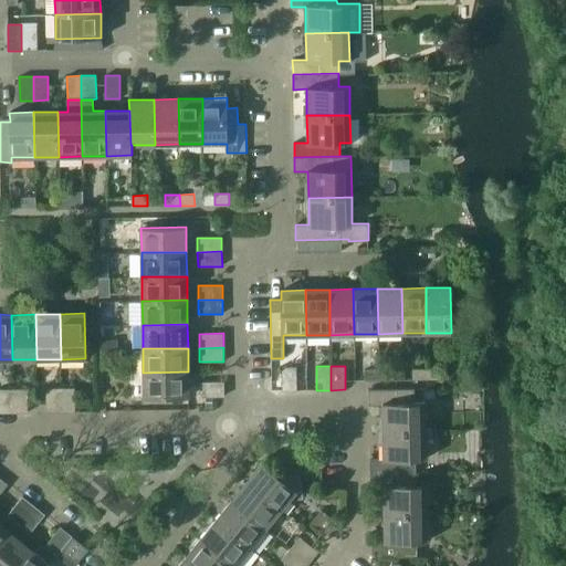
[(296,367),(281,367),(282,390),(296,390),(296,367)]
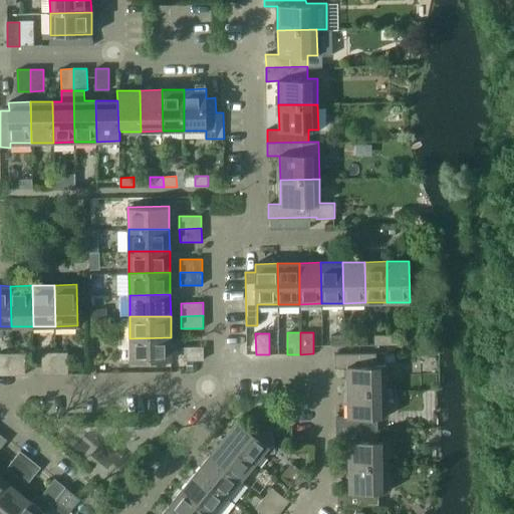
[(388,344),(388,334),(374,334),(374,344),(388,344)]
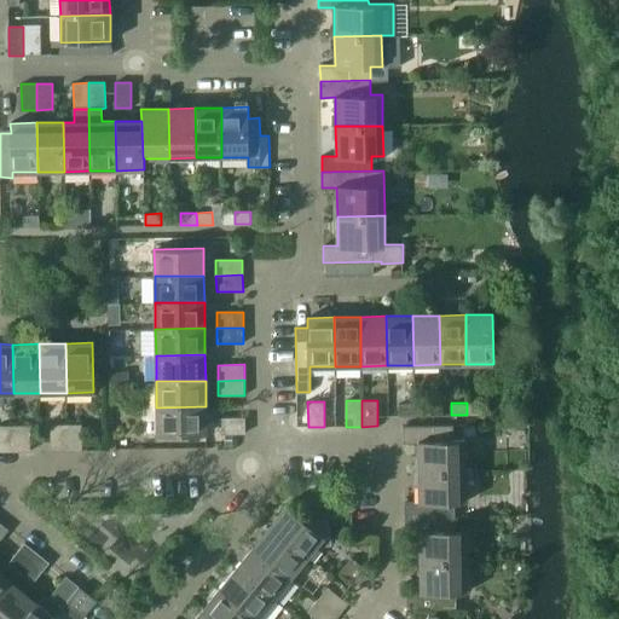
[(482,403),(467,403),(467,415),(482,415),(482,403)]
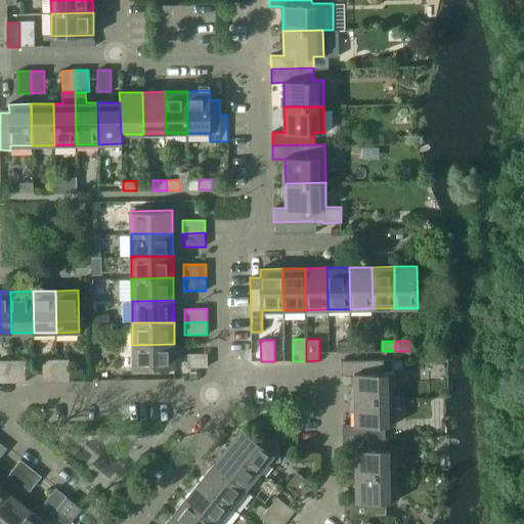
[(351,352),(350,342),(337,342),(338,352),(351,352)]
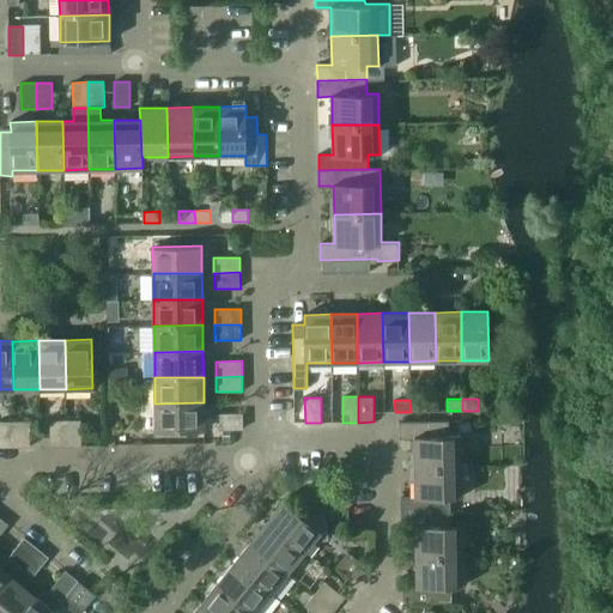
[(426,400),(410,400),(411,412),(426,411),(426,400)]
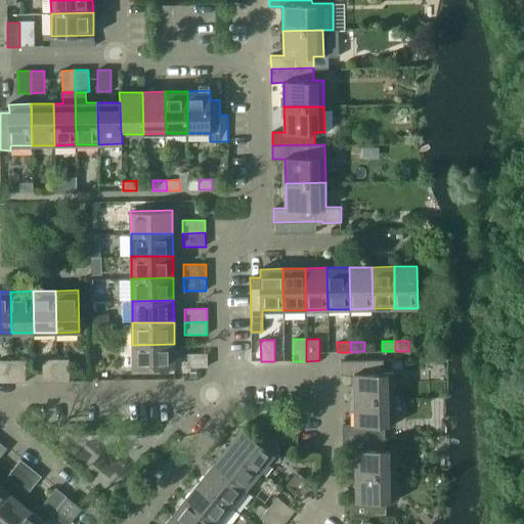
[(174,344),(132,345),(133,368),(175,367),(174,344)]
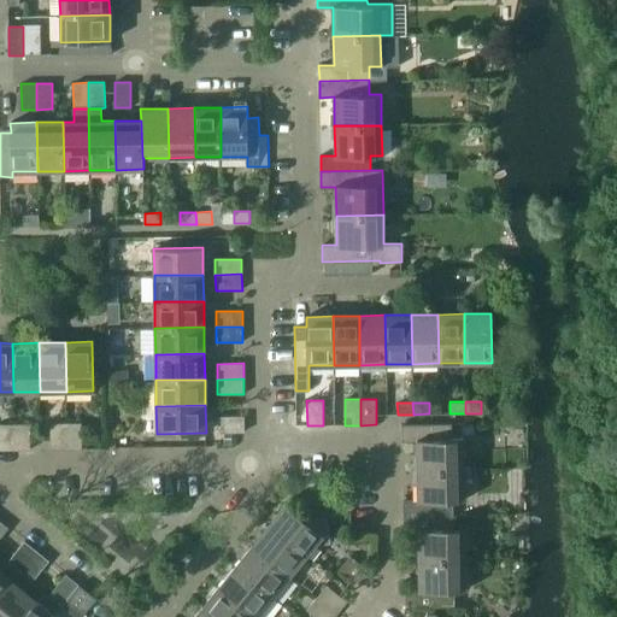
[(218,416),(218,433),(245,432),(244,416),(218,416)]
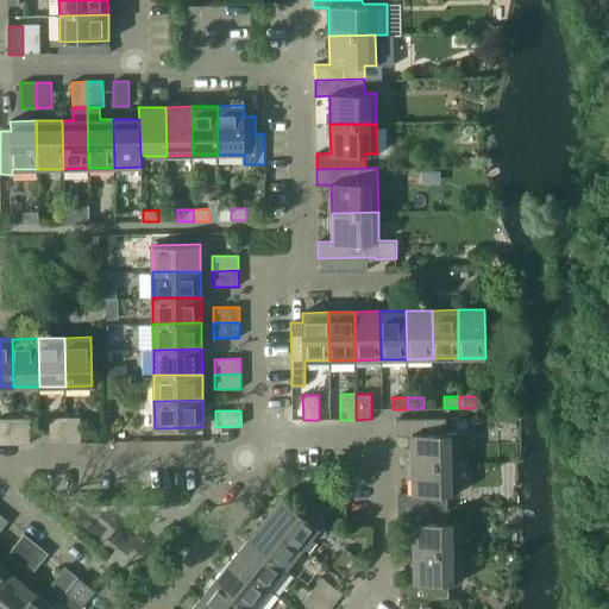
[(0,444),(14,444),(14,419),(0,418),(0,444)]
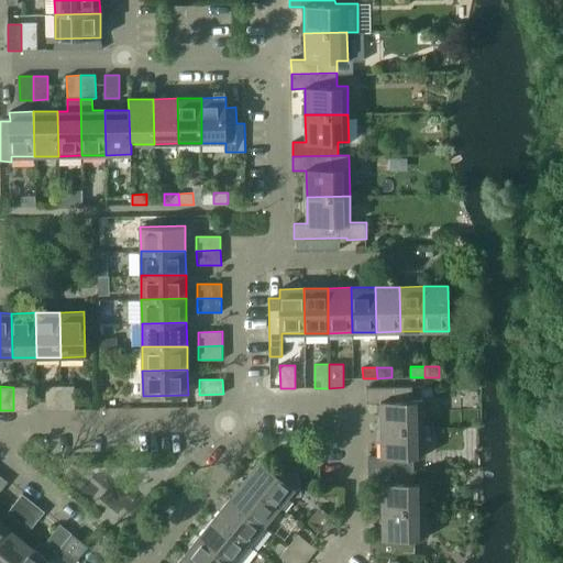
[(28,386),(13,387),(13,410),(28,410),(28,386)]
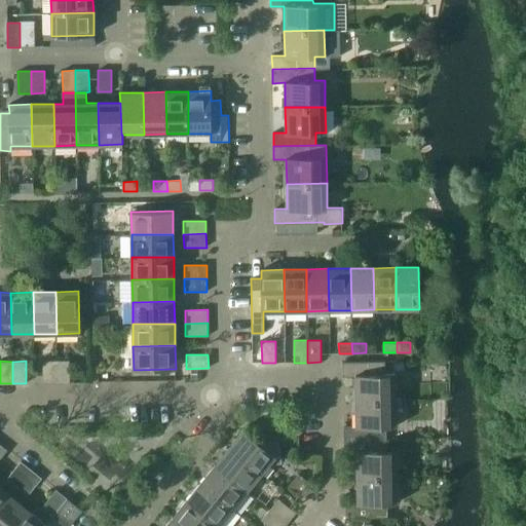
[(58,382),(57,361),(43,361),(44,383),(58,382)]
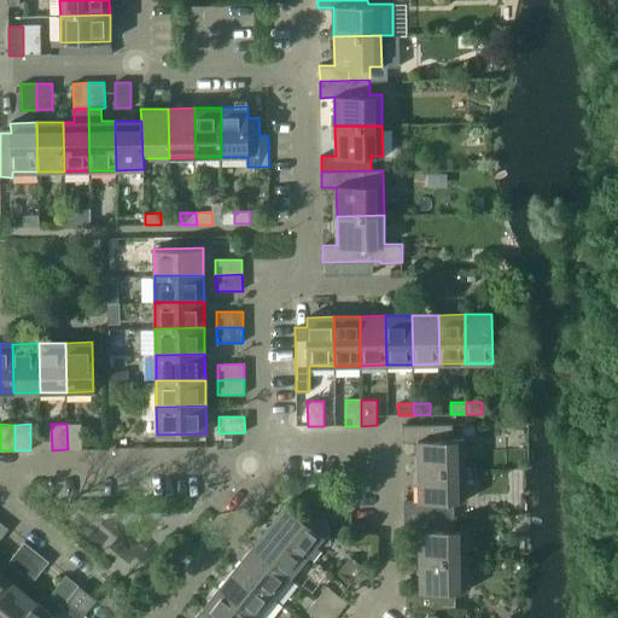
[(82,424),(66,424),(68,449),(83,449),(82,424)]
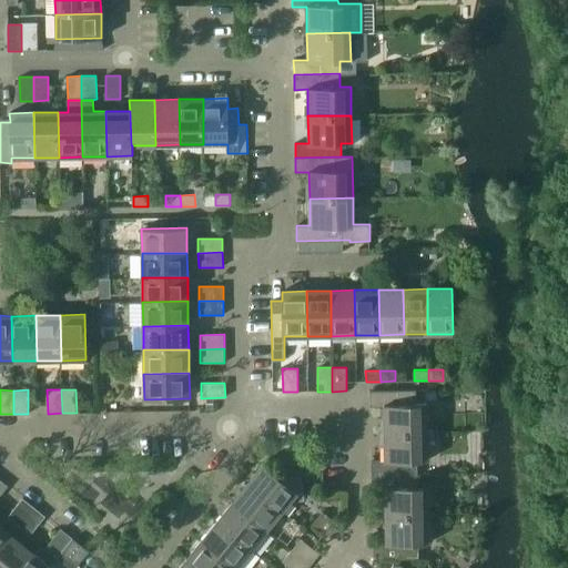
[(384,406),(384,433),(427,432),(427,403),(416,404),(416,389),(369,391),(371,406),(384,406)]
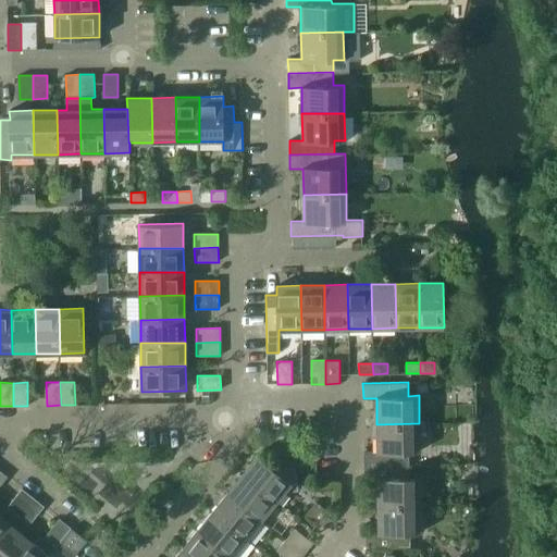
[(363,450),(364,466),(409,465),(409,452),(419,452),(419,423),(376,424),(378,450),(363,450)]
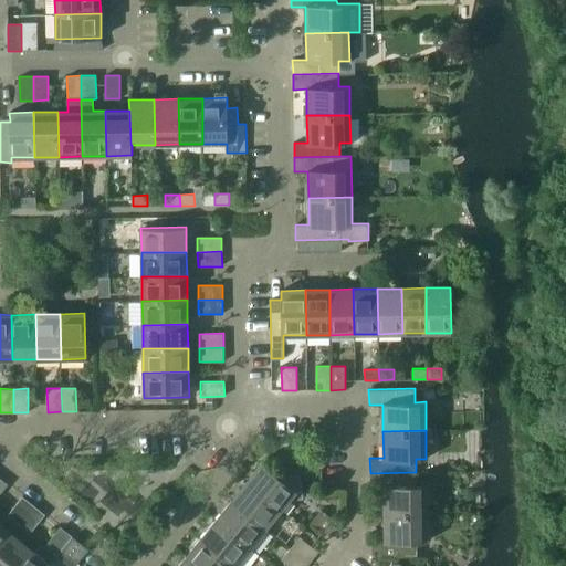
[(262,462),(247,481),(281,510),(290,499),(302,498),(300,475),(280,478),(262,462)]
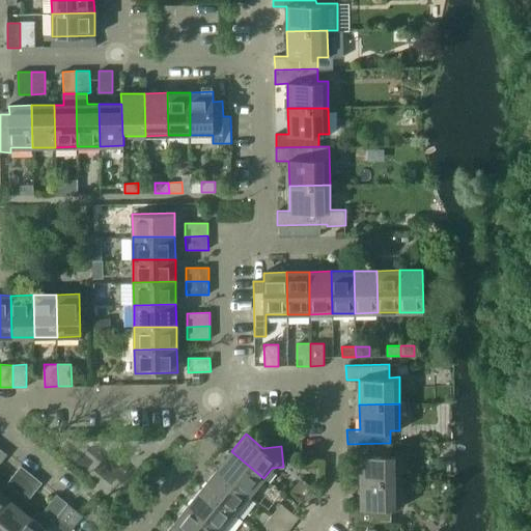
[(360,457),(361,481),(400,481),(400,454),(390,454),(390,443),(347,444),(347,457),(360,457)]
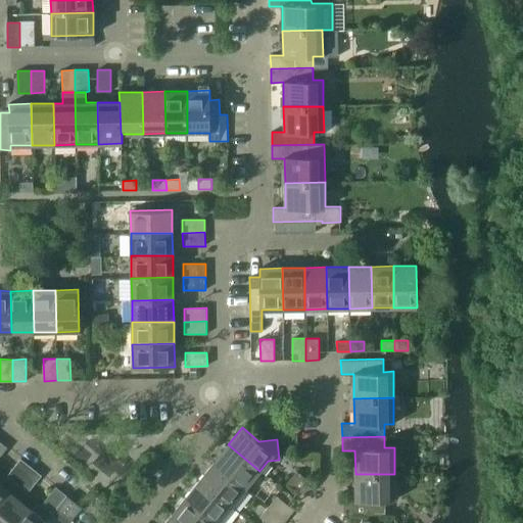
[(228,444),(214,462),(246,488),(259,471),(228,444)]
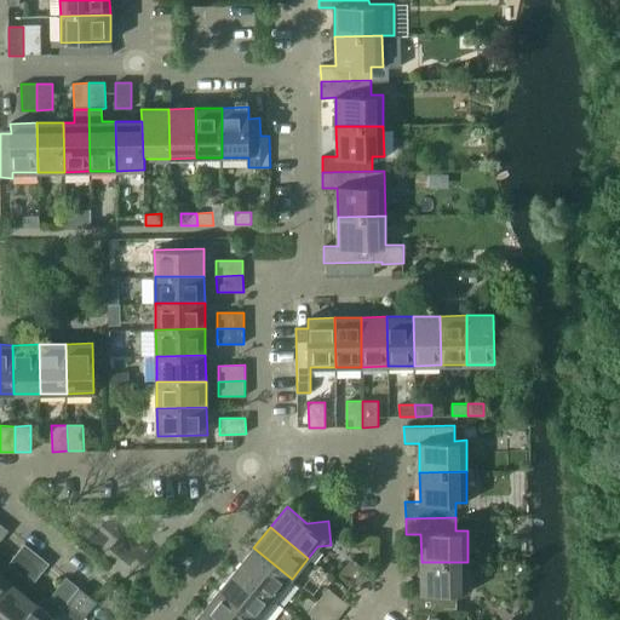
[(9,564),(21,574),(38,554),(24,544),(9,564)]
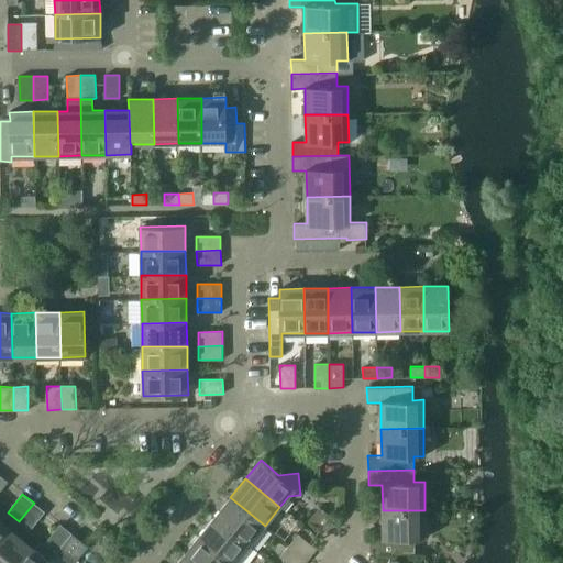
[(230,497),(214,516),(250,544),(265,526),(230,497)]
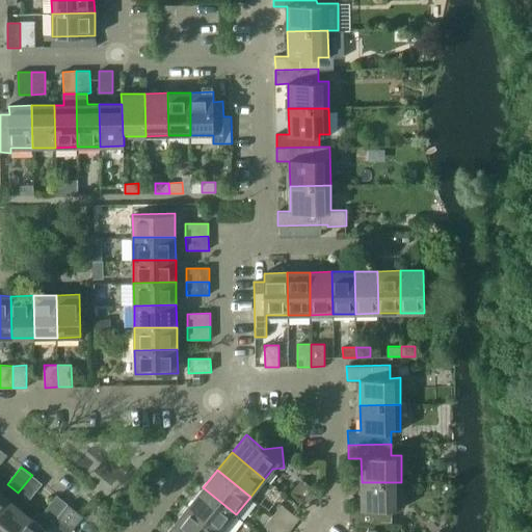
[(32,475),(18,493),(28,501),(42,483),(32,475)]
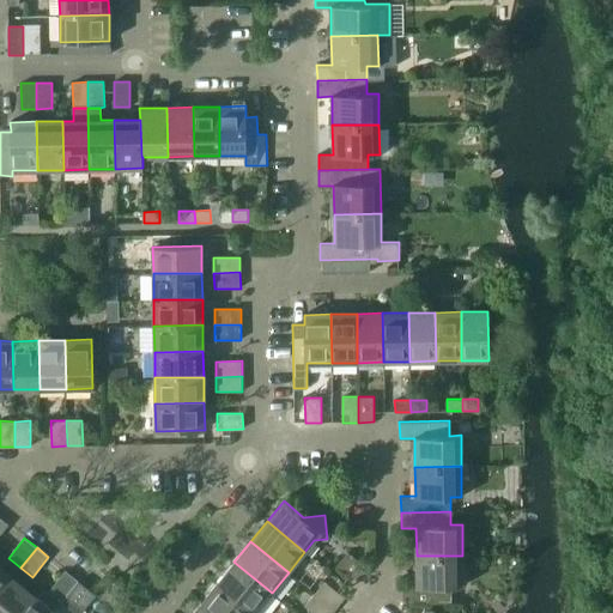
[(368,569),(347,552),(338,565),(358,581),(368,569)]
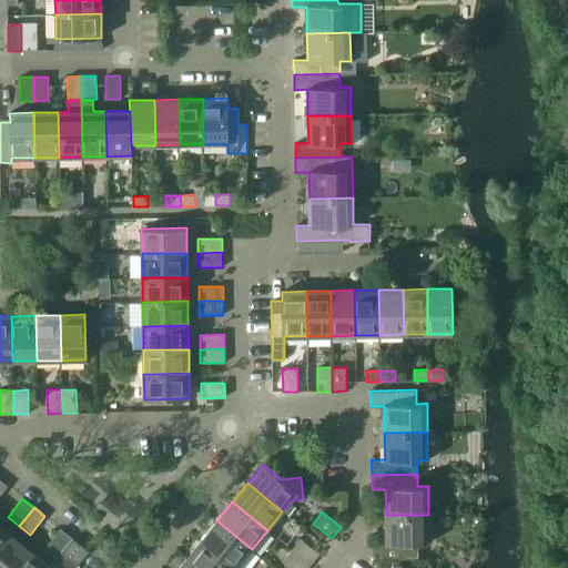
[(428,515),(386,515),(386,541),(373,543),(373,558),(419,557),(419,544),(429,543),(428,515)]
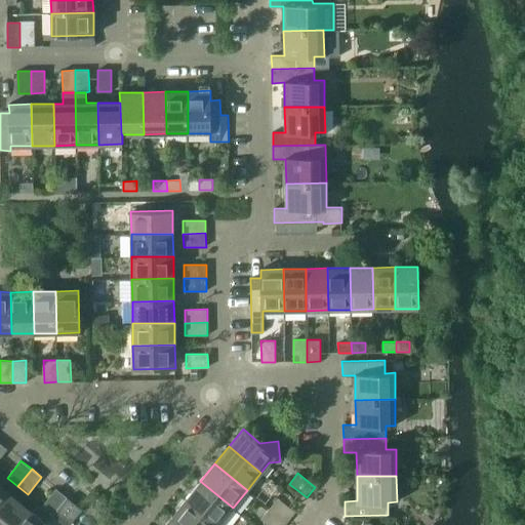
[(200,481),(187,498),(218,524),(219,524),(225,524),(233,514),(233,508),(200,481)]
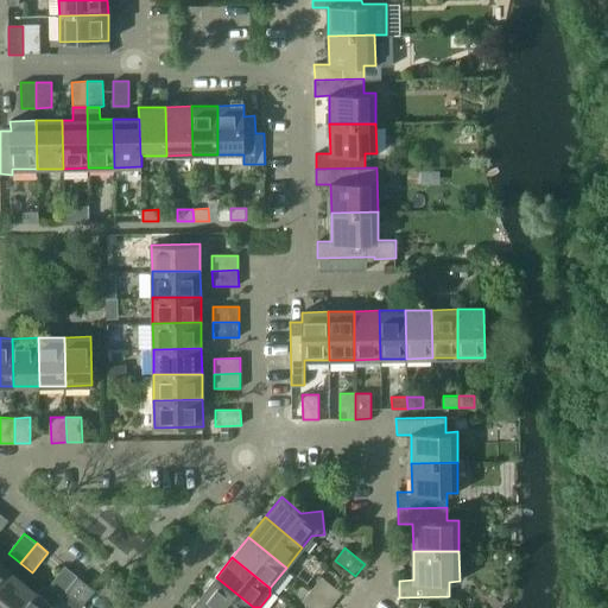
[(0,588),(12,572),(0,562),(0,588)]
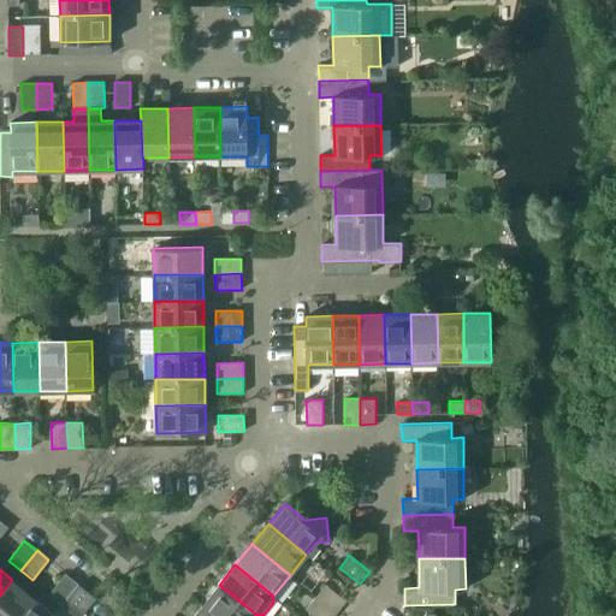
[(61,604),(66,598),(78,584),(66,573),(49,594),(61,604)]
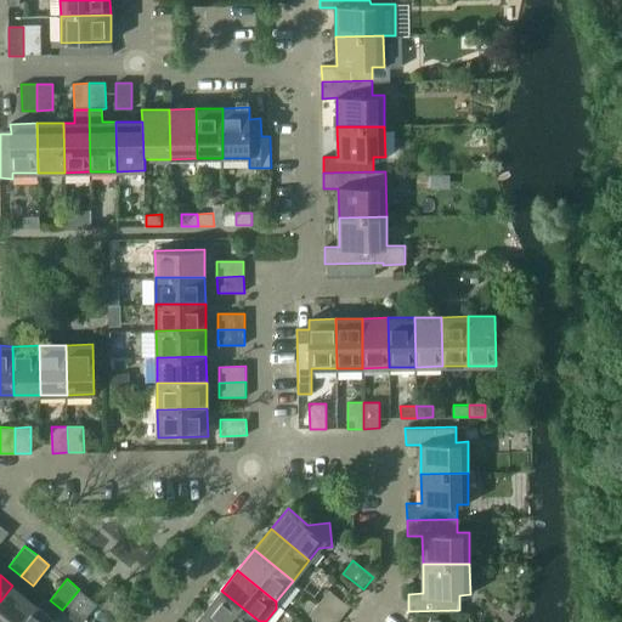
[(0,601),(0,621),(17,621),(33,603),(12,586),(0,601)]
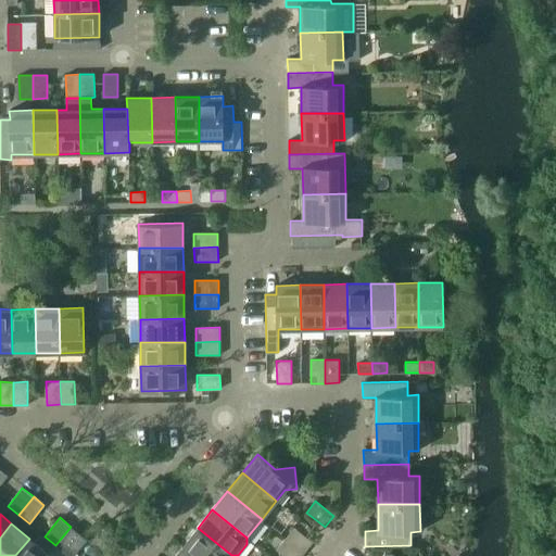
[(71,527),(60,540),(75,553),(86,540),(71,527)]
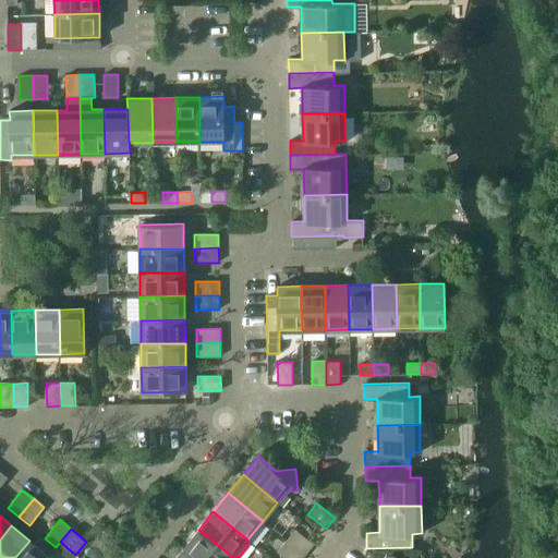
[(198,530),(183,548),(195,557),(231,557),(232,557),(198,530)]
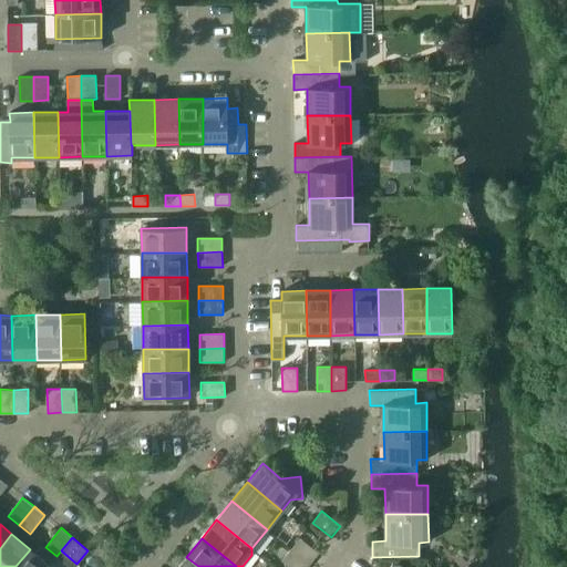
[(300,538),(291,549),(310,564),(318,553),(300,538)]
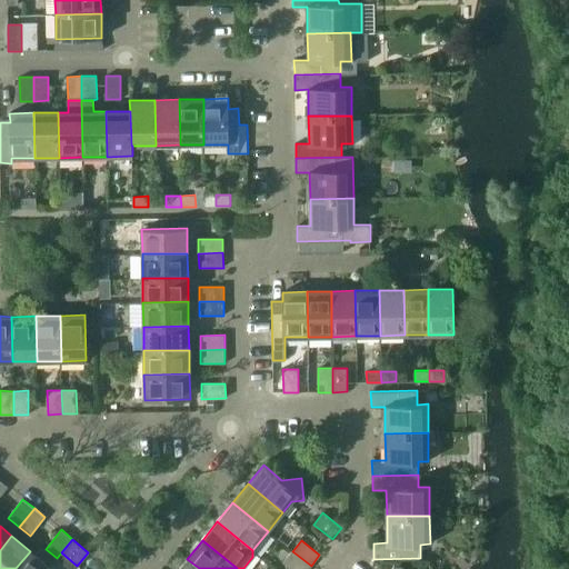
[(30,551),(16,568),(48,568),(50,567),(30,551)]
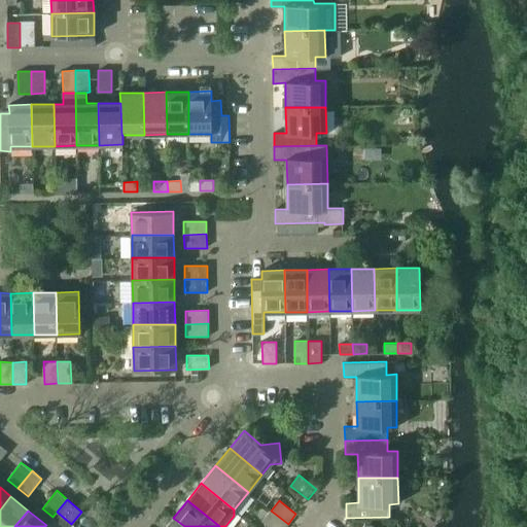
[(285,526),(288,524),(271,511),(262,521),(270,526),(285,526)]
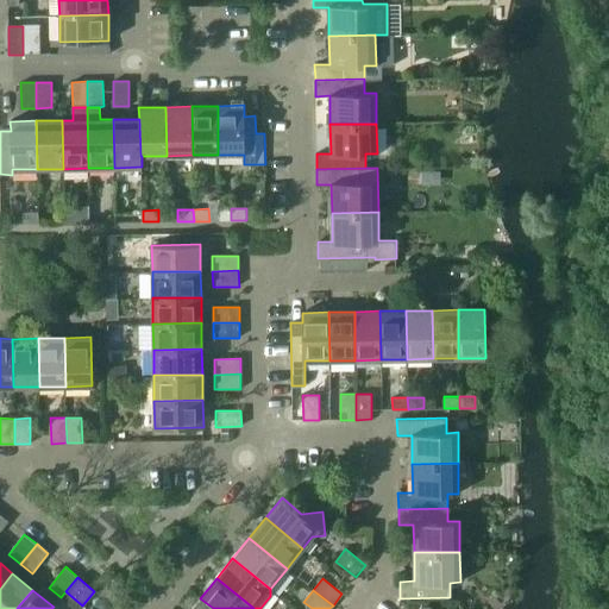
[(213,608),(200,598),(190,608),(213,608)]
